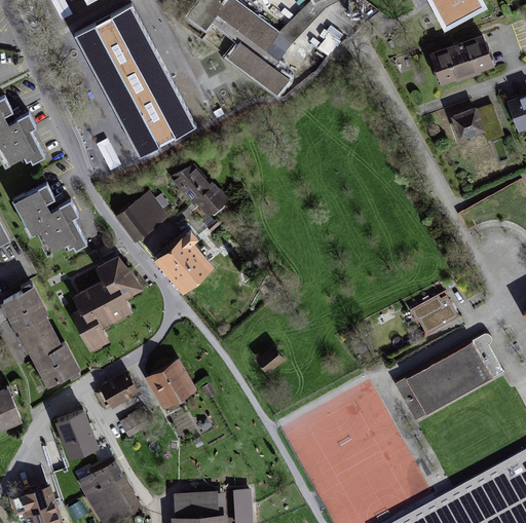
[(275,66),(292,43),(232,0),(227,0),(223,5),(216,0),(202,0),(190,16),(207,29),(214,20),(275,66)]
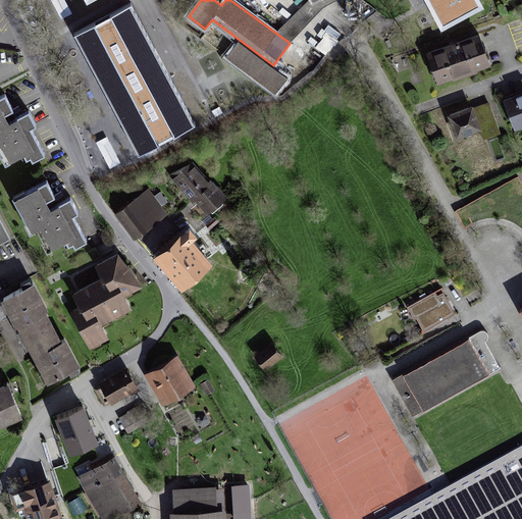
[(476,9),(471,0),(429,0),(445,28),(476,9)]
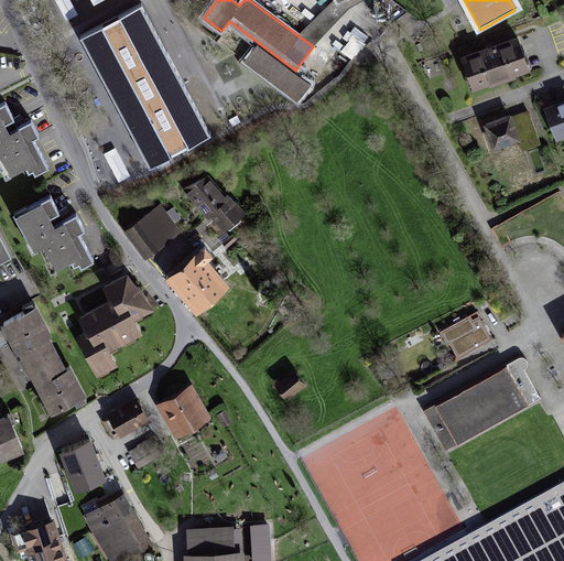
[(141,7),(82,38),(151,168),(210,137),(141,7)]
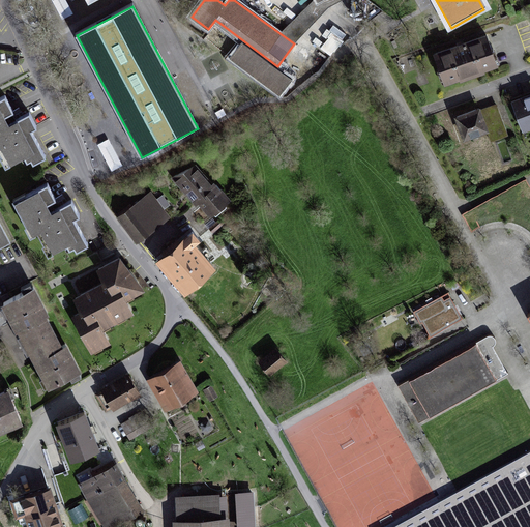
[(487,37),(435,56),(445,85),(497,66),(487,37)]
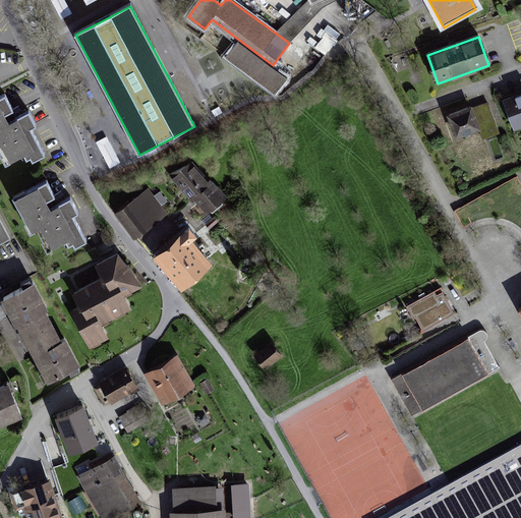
[(274,96),(288,77),(240,42),(226,60),(274,96)]
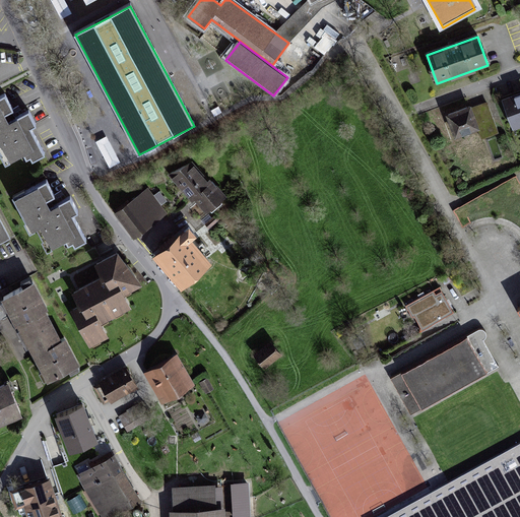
[(289,45),(275,63),(289,75),(304,58),(302,57),(303,56),(289,45)]
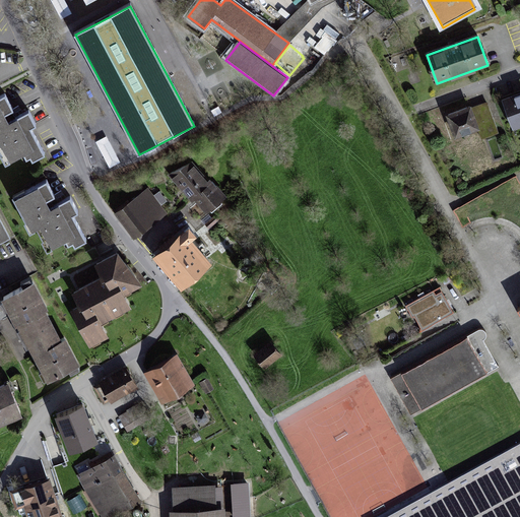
[(4,93),(0,95),(0,154),(5,165),(23,154),(25,158),(30,156),(33,160),(45,154),(30,128),(37,125),(28,111),(16,117),(4,93)]
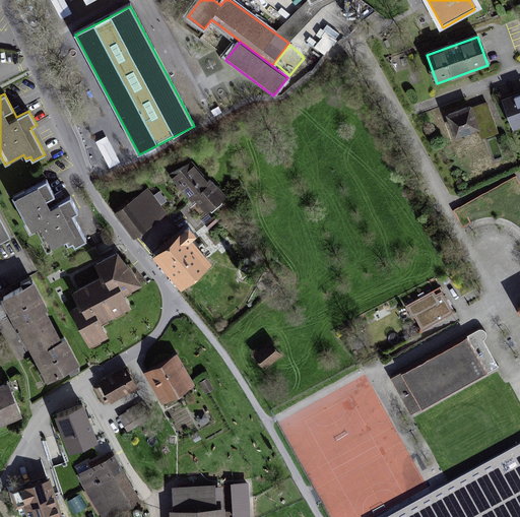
[(519,95),(503,103),(514,129),(519,126),(519,95)]
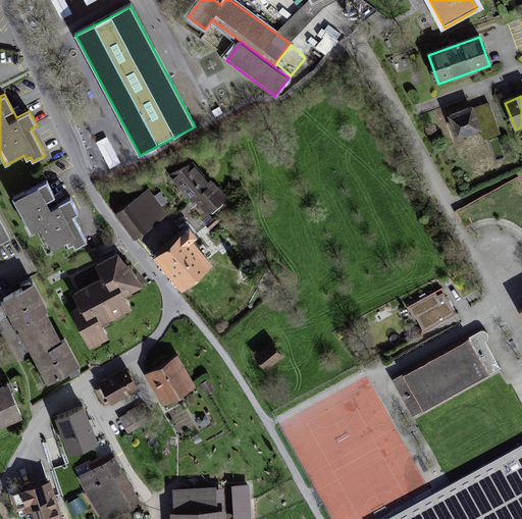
[(487,103),(449,116),(457,139),(480,131),(483,141),(499,135),(487,103)]
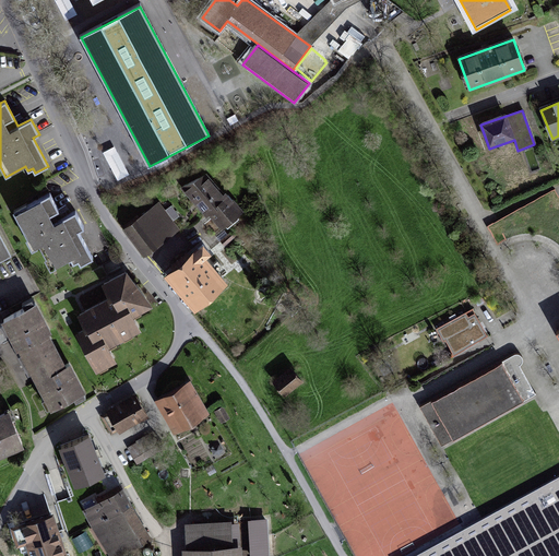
[(193,180),(183,189),(205,216),(211,212),(225,229),(240,216),(210,178),(199,187),(193,180)]
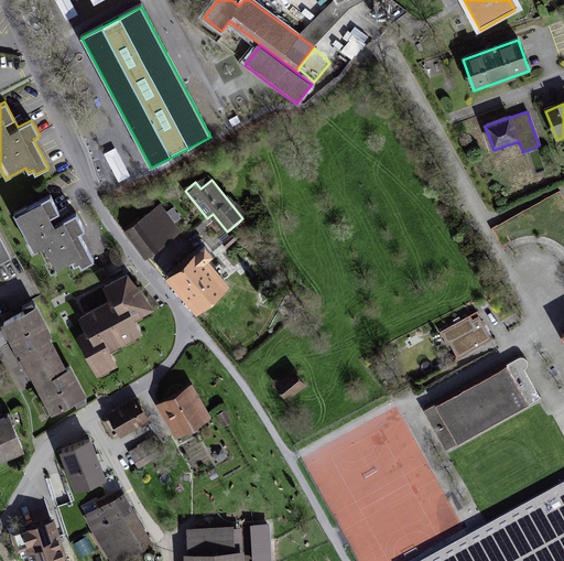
[(51,196),(13,215),(33,254),(40,250),(52,272),(73,261),(75,266),(80,263),(83,268),(95,262),(79,234),(85,230),(77,215),(64,222),(51,196)]
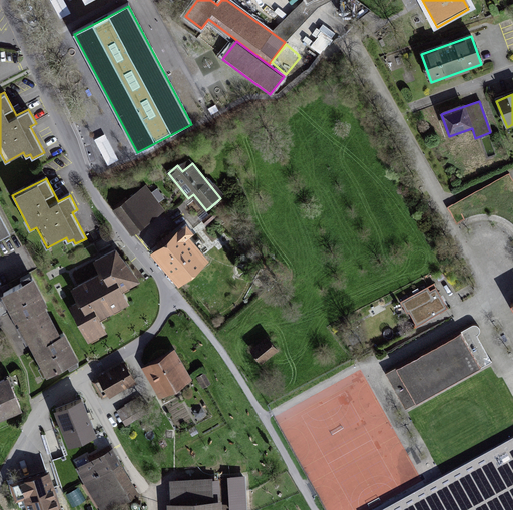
[(163,211),(146,188),(116,210),(133,233),(163,211)]
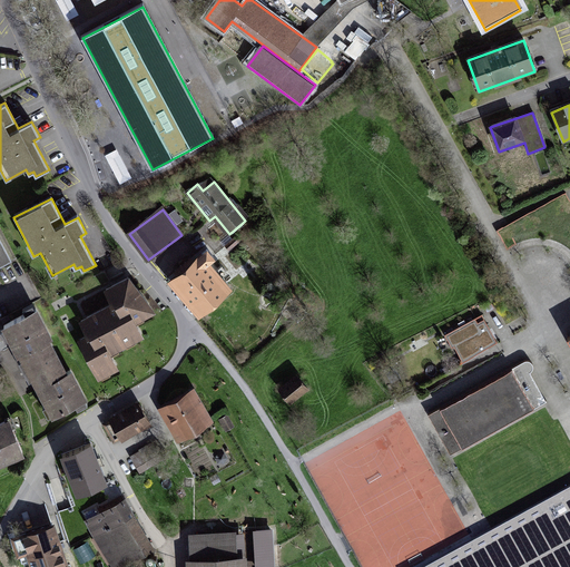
[(0,270),(12,264),(0,241),(0,270)]
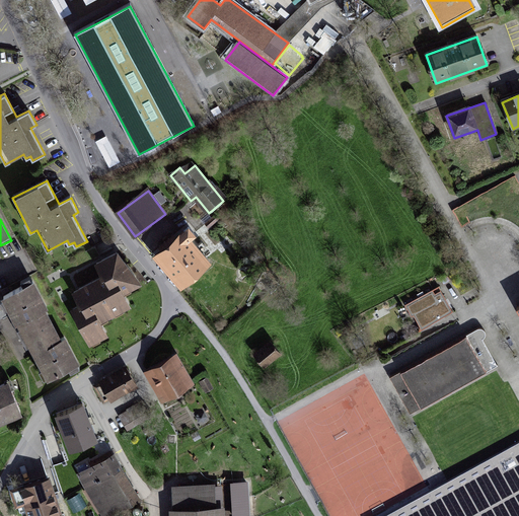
[(210,261),(183,231),(157,254),(182,284),(210,261)]
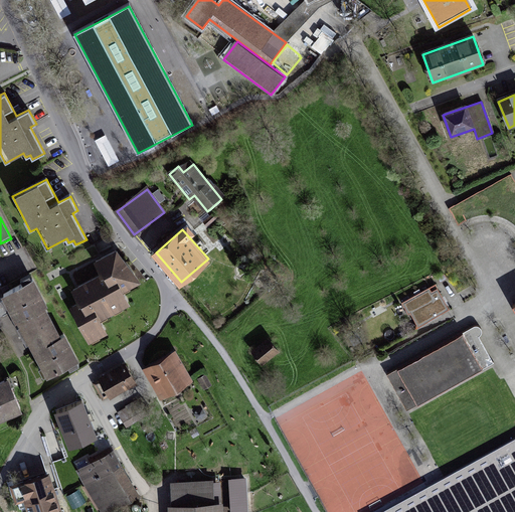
[(136,282),(118,250),(98,262),(105,274),(75,290),(83,305),(74,310),(92,340),(105,332),(98,319),(129,302),(122,290),(136,282)]
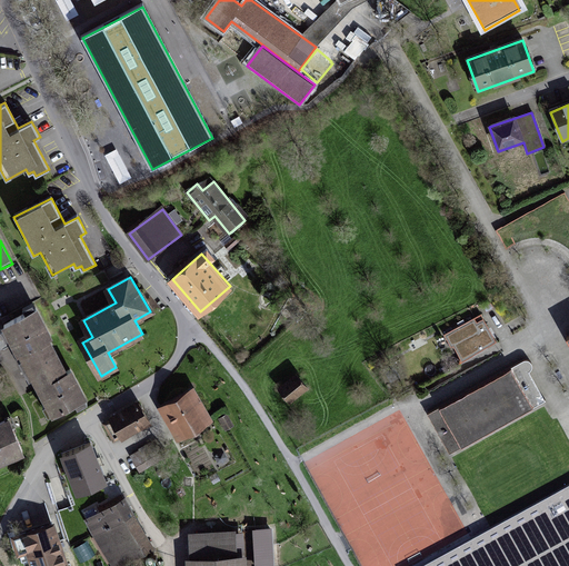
[(86,400),(37,308),(3,326),(52,418),(86,400)]
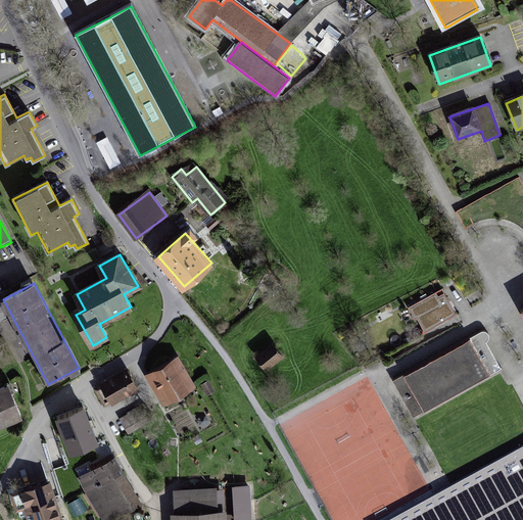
[(436,294),(409,310),(415,321),(417,320),(425,333),(456,316),(443,294),(438,297),(436,294)]
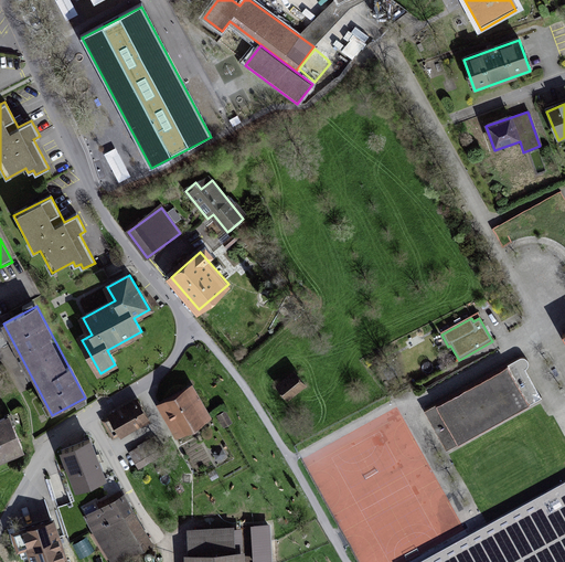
[(521,360),(436,405),(458,445),(542,399),(525,370),(528,369),(529,367),(529,364),(529,362),(526,360),(524,359),(522,359),(521,360)]
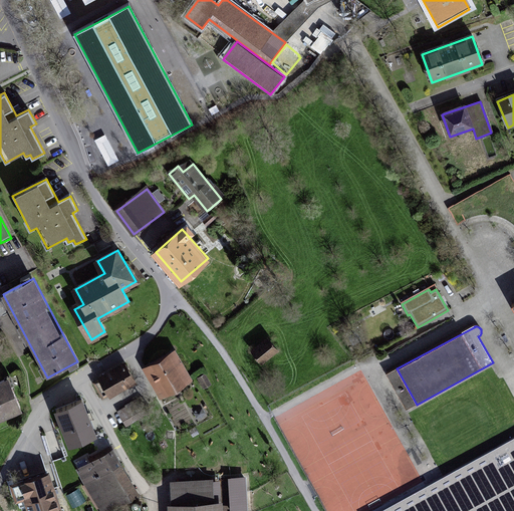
[(277,351),(268,340),(254,351),(264,362),(277,351)]
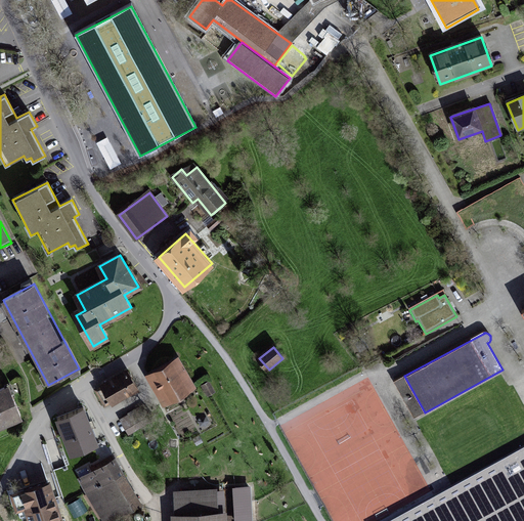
[(194,388),(177,359),(148,377),(165,404),(194,388)]
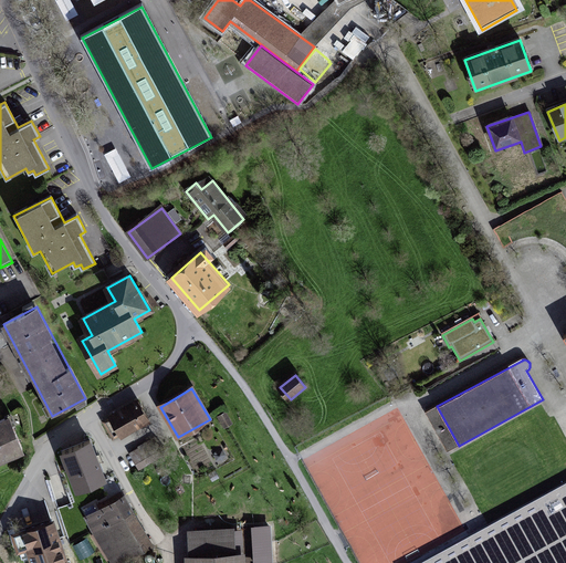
[(146,423),(135,404),(104,423),(115,441),(146,423)]
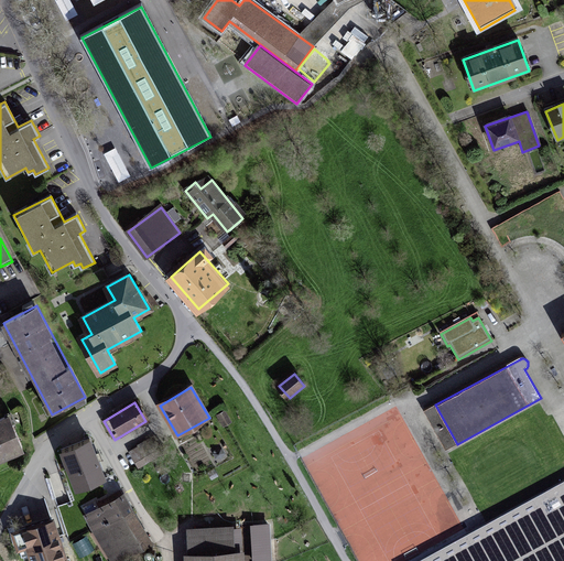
[(0,459),(21,451),(7,418),(0,420),(0,459)]
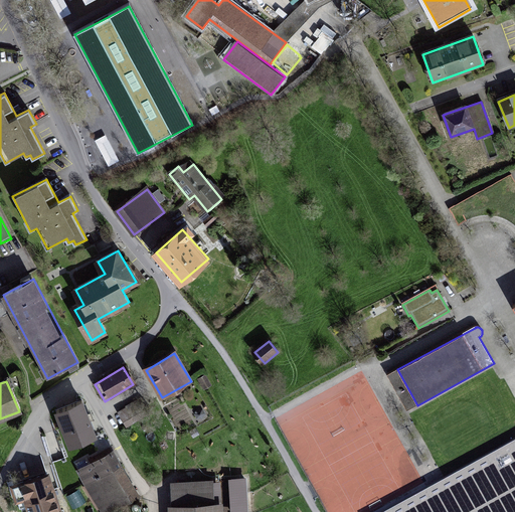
[(98,438),(86,405),(61,414),(74,447),(98,438)]
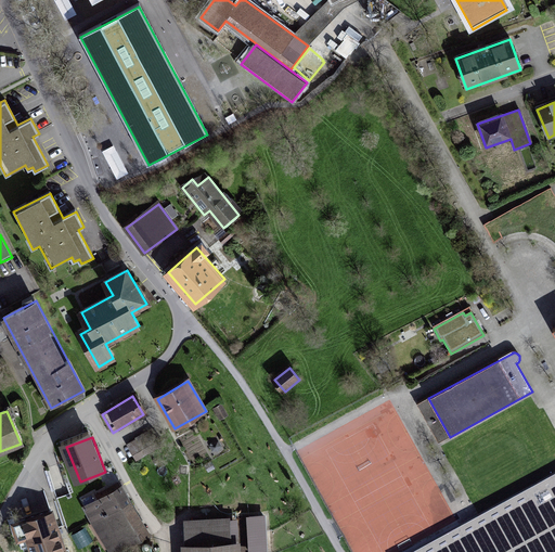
[(554,551),(554,478),(421,551),(554,551)]
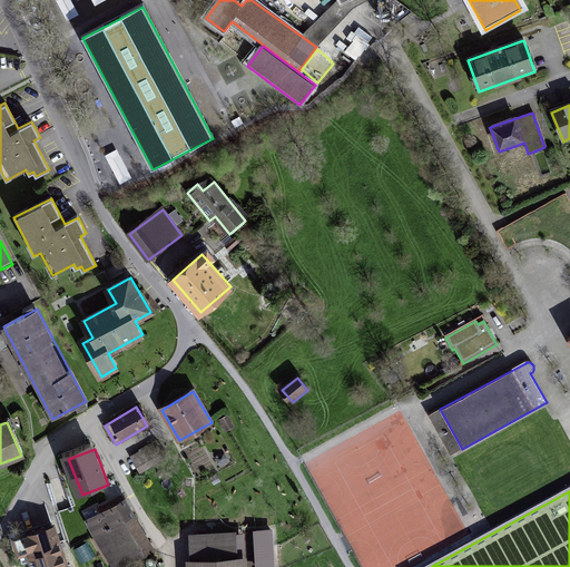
[(123,566),(153,550),(125,500),(86,521),(110,566),(123,566)]
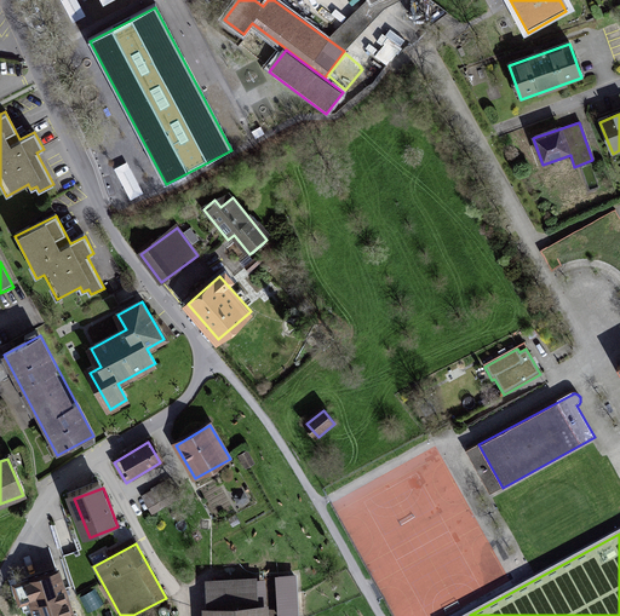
[(74,615),(58,569),(15,582),(24,611),(32,609),(34,615),(74,615)]
